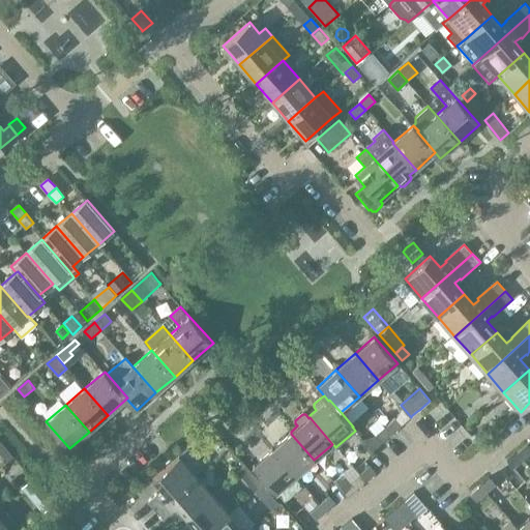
[(395,418),(385,428),(391,435),(402,425),(395,418)]
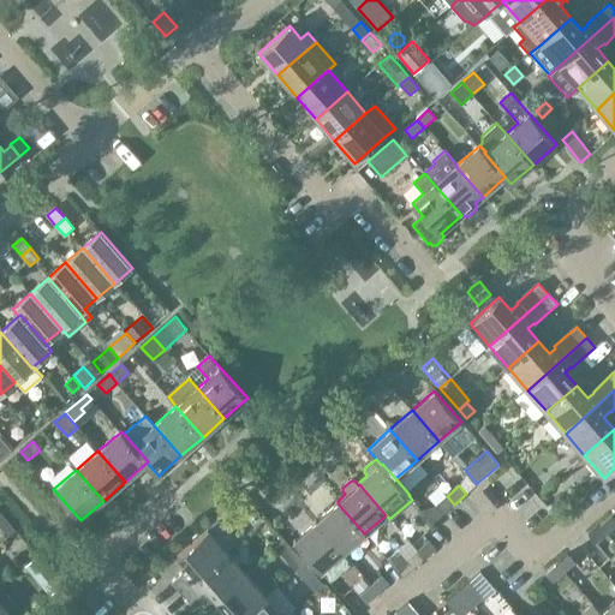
[(454,505),(447,496),(436,506),(443,514),(454,505)]
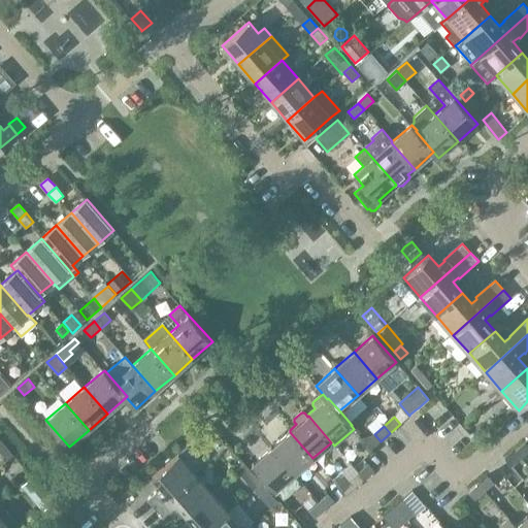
[(477,428),(469,434),(477,444),(486,438),(477,428)]
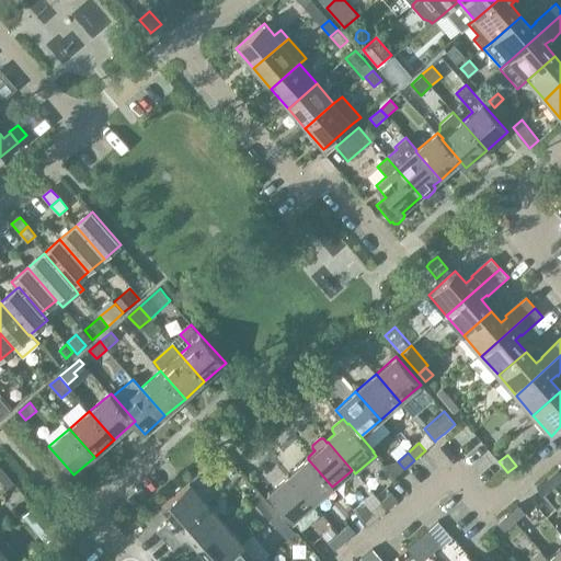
[(308,459),(288,476),(312,504),(332,487),(308,459)]
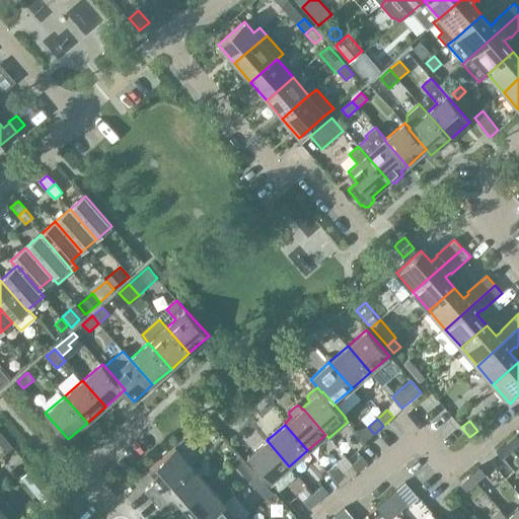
[(518,438),(516,436),(506,444),(512,451),(518,445),(518,438)]
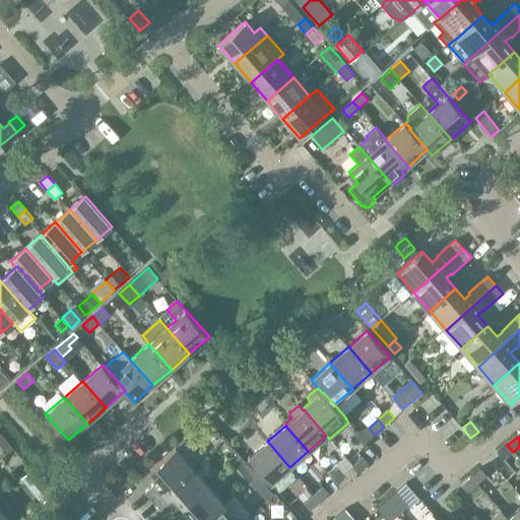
[(289,467),(267,441),(248,457),(271,483),(289,467)]
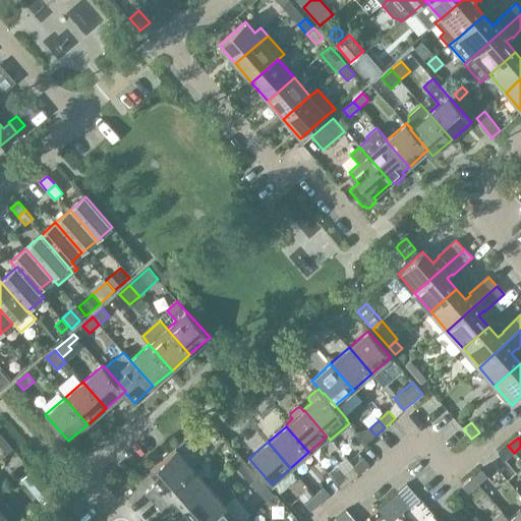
[(514,453),(508,446),(499,454),(505,461),(514,453)]
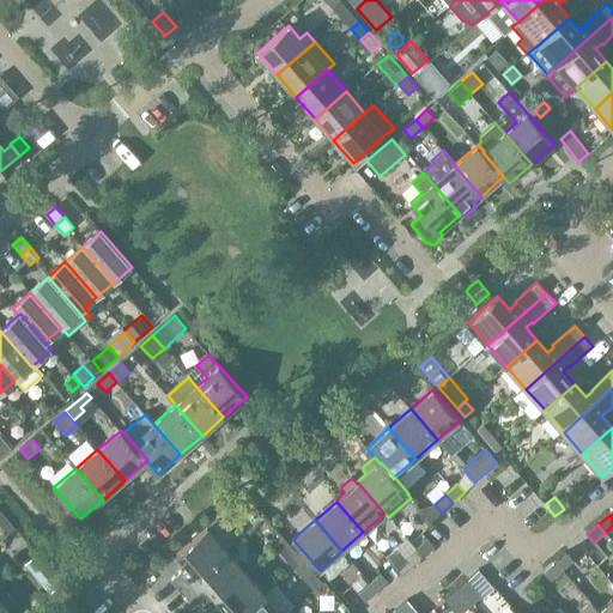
[(173,581),(181,590),(228,551),(207,528),(177,554),(189,568),(183,574),(182,572),(173,581)]
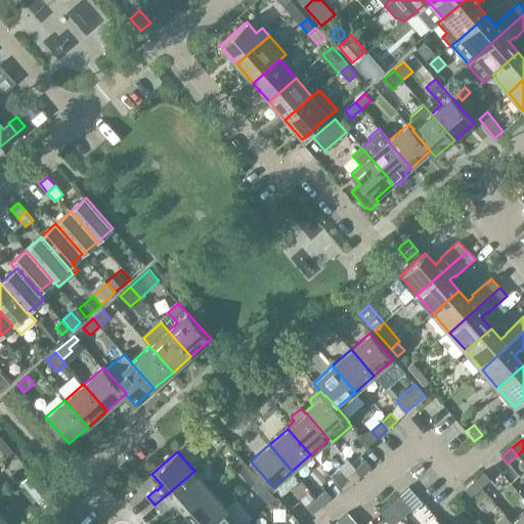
[(242,460),(233,467),(243,477),(251,470),(242,460)]
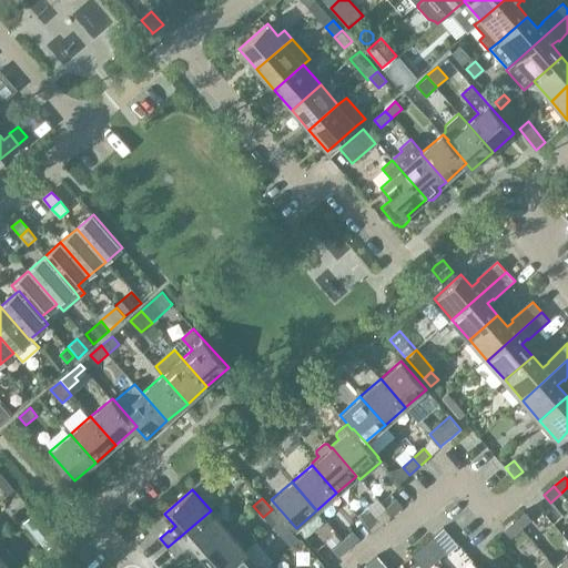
[(396,499),(385,509),(392,516),(403,507),(396,499)]
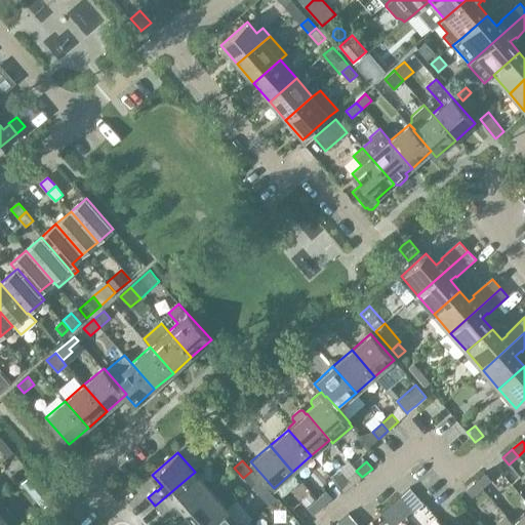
[(339,470),(331,477),(344,492),(353,485),(362,477),(356,470),(347,478),(339,470)]
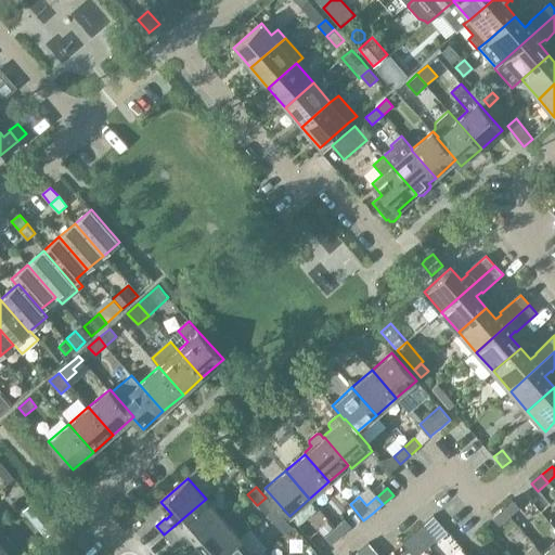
[(185,530),(195,542),(222,518),(206,499),(164,534),(172,544),(180,537),(180,536),(185,530)]
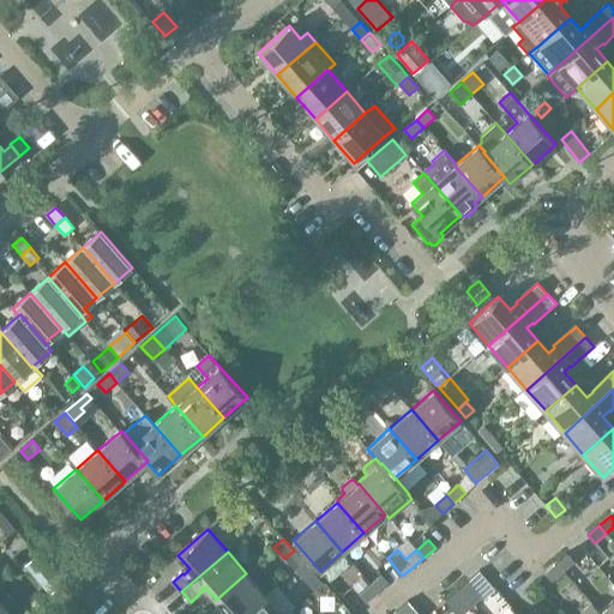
[(567,553),(555,563),(563,571),(575,561),(567,553)]
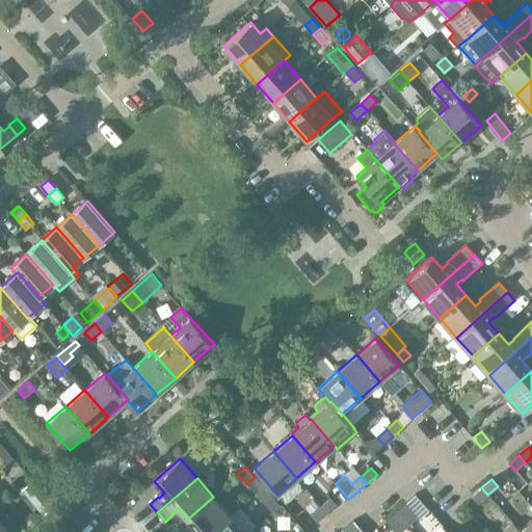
[(31,481),(21,490),(31,503),(42,495),(31,481)]
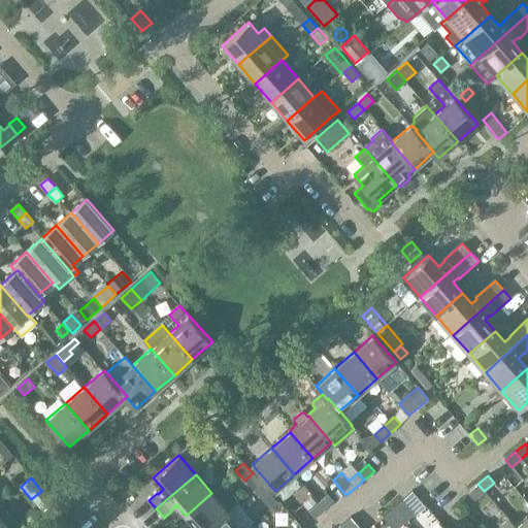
[(261,484),(254,490),(261,499),(269,492),(261,484)]
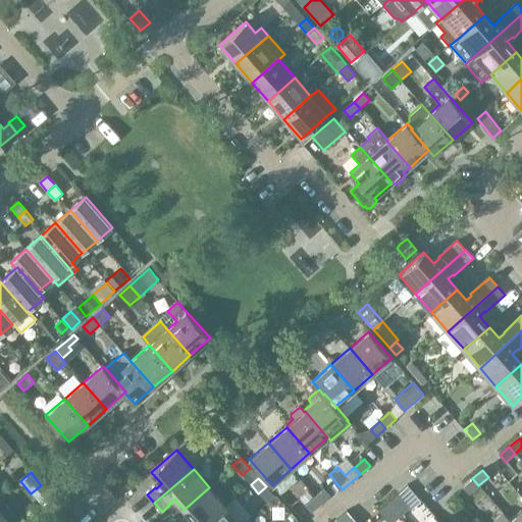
[(478,485),(472,478),(463,487),(469,494),(478,485)]
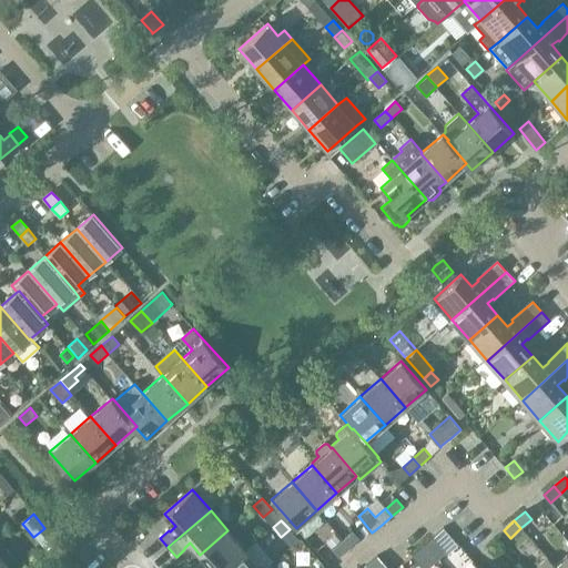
[(224,567),(245,550),(227,530),(200,555),(210,566),(206,567),(224,567)]
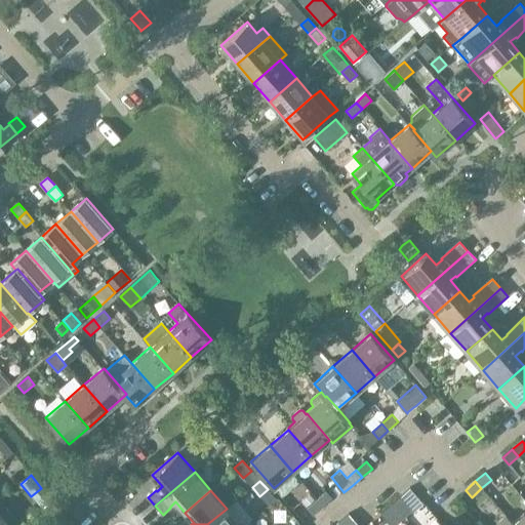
[(327,490),(317,499),(322,507),(333,497),(327,490)]
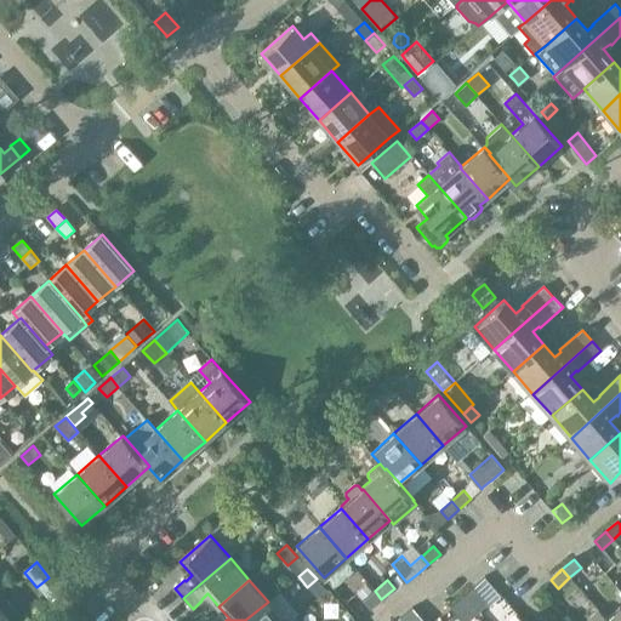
[(365,585),(355,592),(362,599),(371,591),(365,585)]
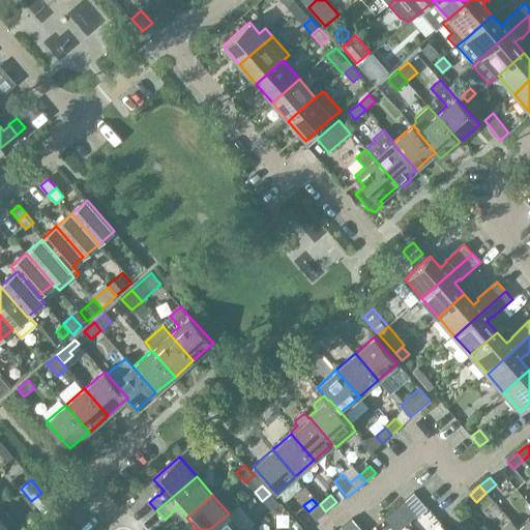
[(403,502),(394,510),(401,518),(407,524),(416,516),(411,508),(405,501),(404,501),(403,502)]
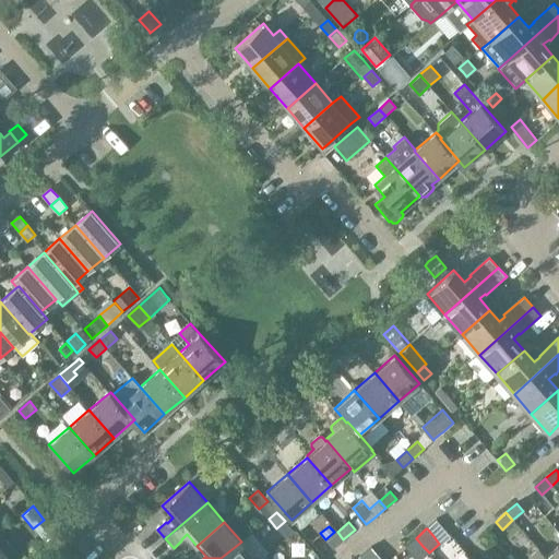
[(343,539),(337,532),(326,540),(333,548),(343,539)]
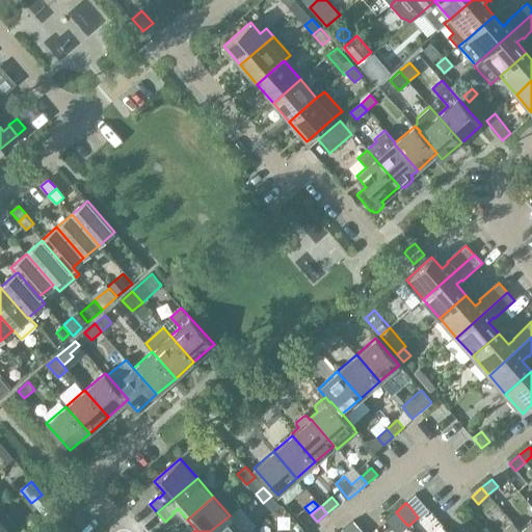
[(0,531),(21,531),(0,507),(0,531)]
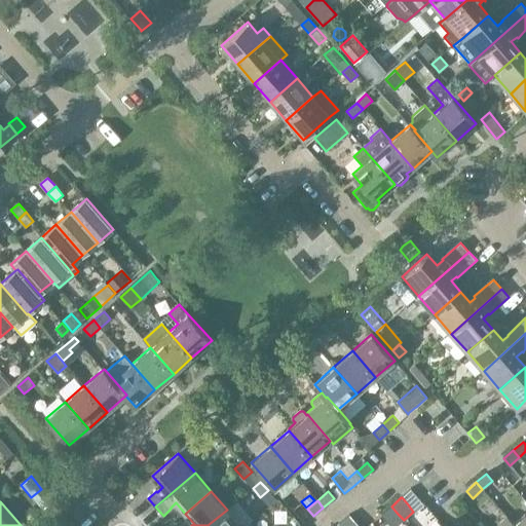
[(277,501),(273,505),(277,511),(283,506),(277,501)]
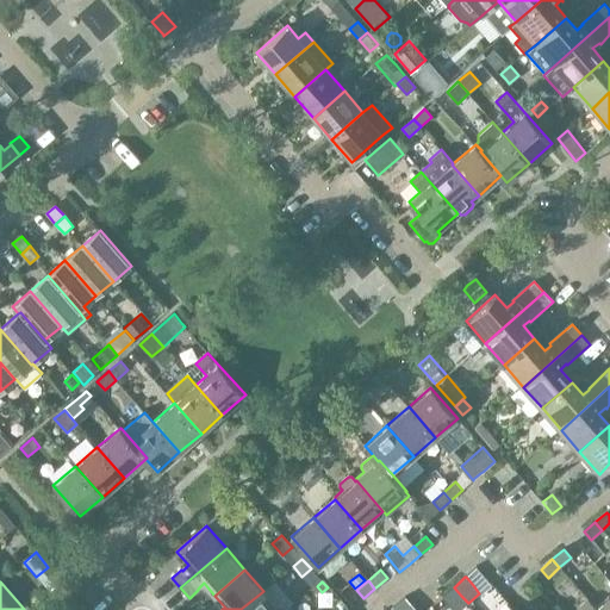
[(443,596),(443,597),(450,605),(454,609),(460,609),(468,603),(461,596),(454,587),(443,596)]
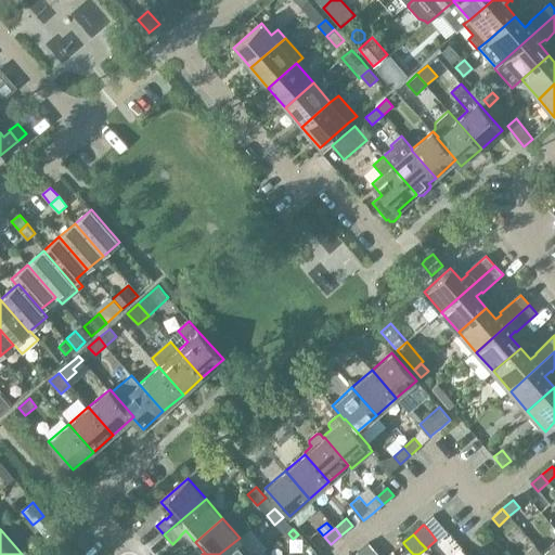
[(255,554),(240,538),(219,554),(255,554)]
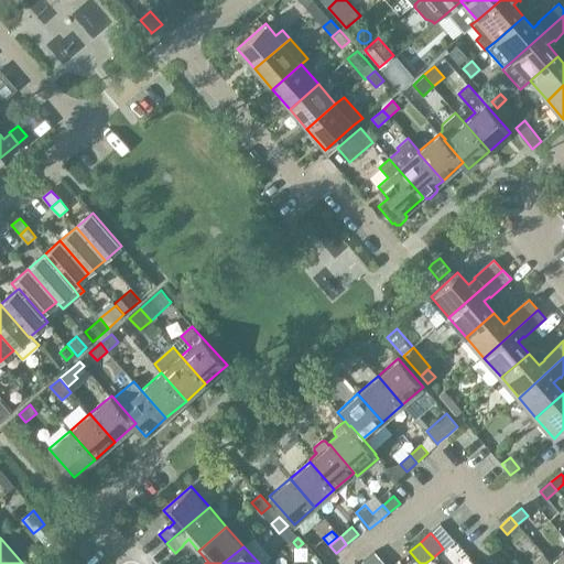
[(563,563),(563,550),(550,563),(563,563)]
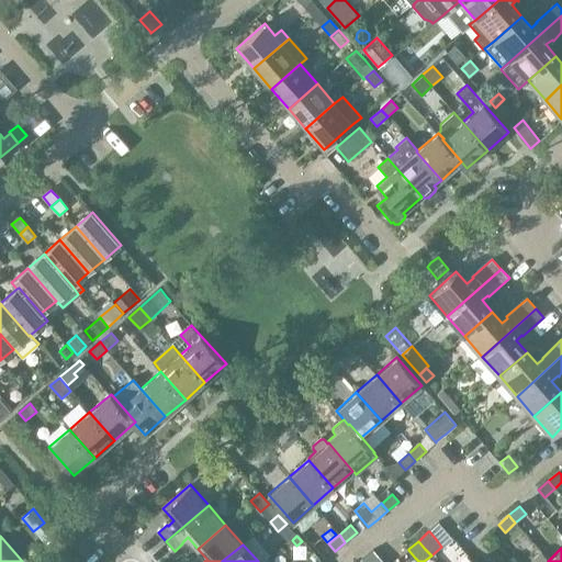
[(373,550),(362,559),(364,561),(384,561),(380,558),(373,550)]
